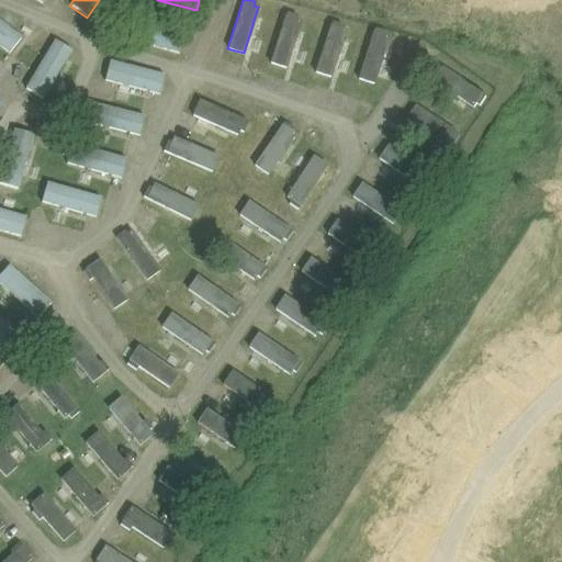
[(285,12),(269,63),(285,68),(301,21),(295,20),(296,15),(285,12)]
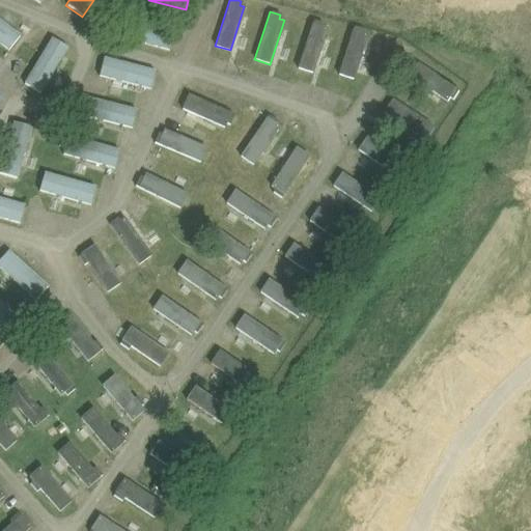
[(169,51),(174,32),(121,19),(116,37),(169,51)]
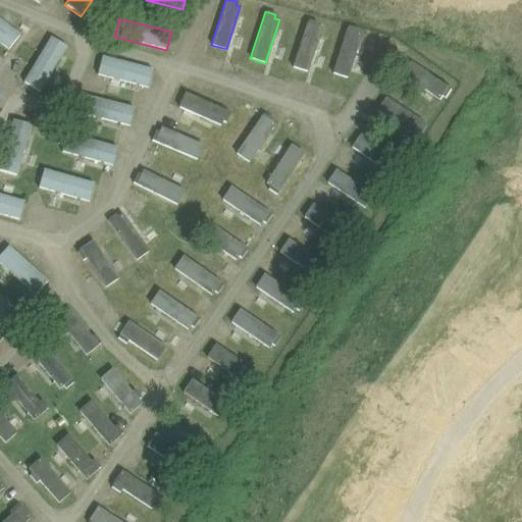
[(0,44),(7,50),(19,35),(0,19),(0,44)]
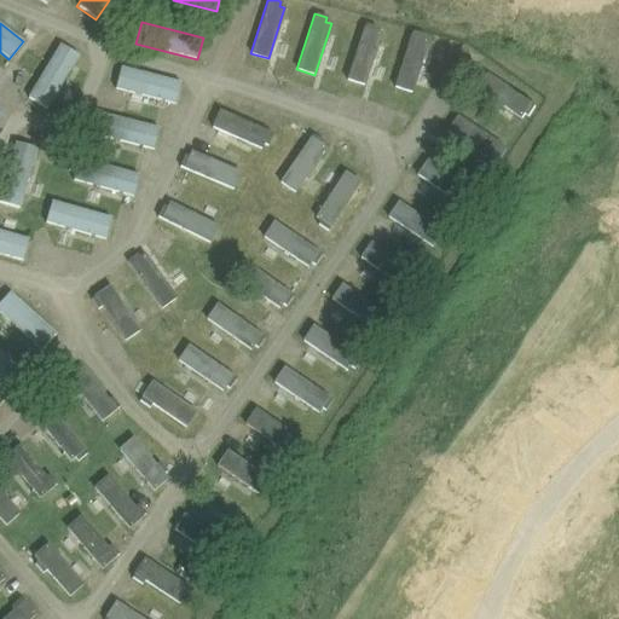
[(364,24),(346,80),(364,85),(381,34),(375,33),(377,28),(364,24)]
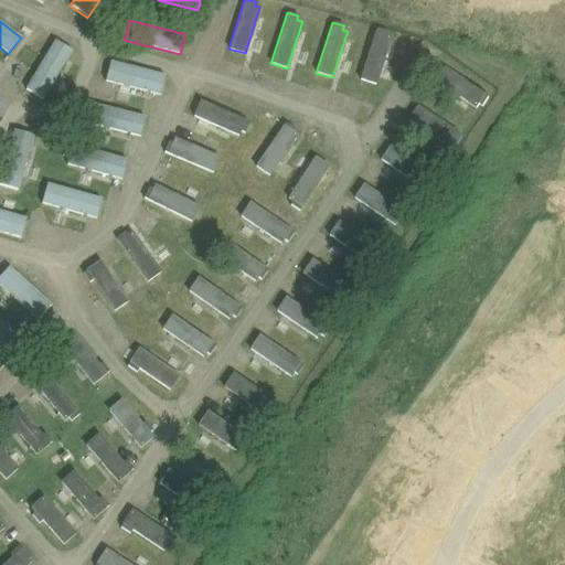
[(376,29),(359,80),(375,84),(391,38),(386,36),(387,32),(376,29)]
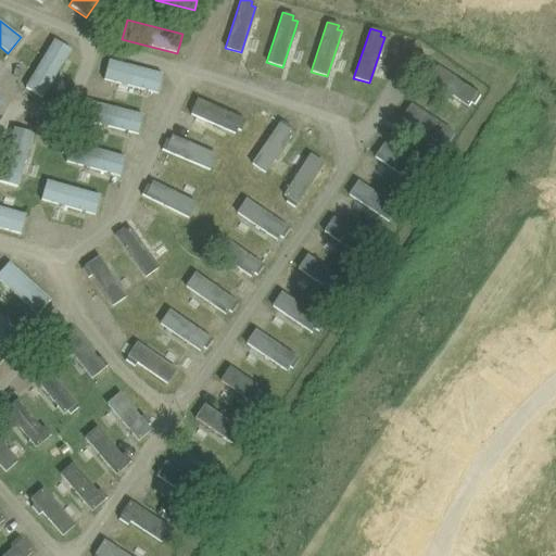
[(25,88),(42,98),(71,49),(53,39),(25,88)]
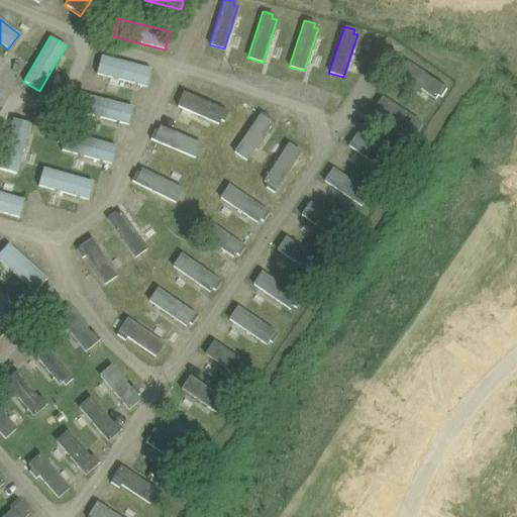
[(145,88),(150,69),(100,56),(95,74),(145,88)]
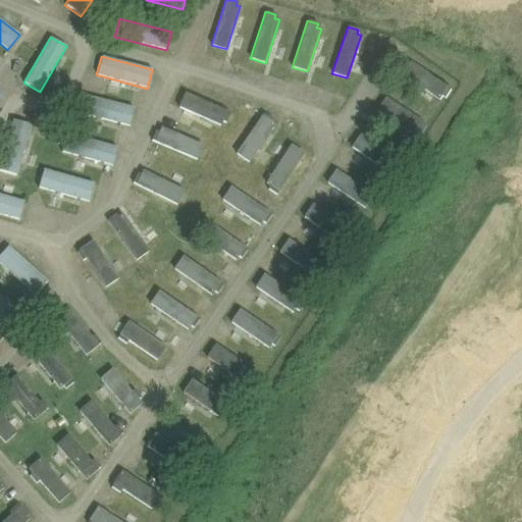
[(453,89),(411,62),(403,75),(440,100),(444,96),(447,98),(453,89)]
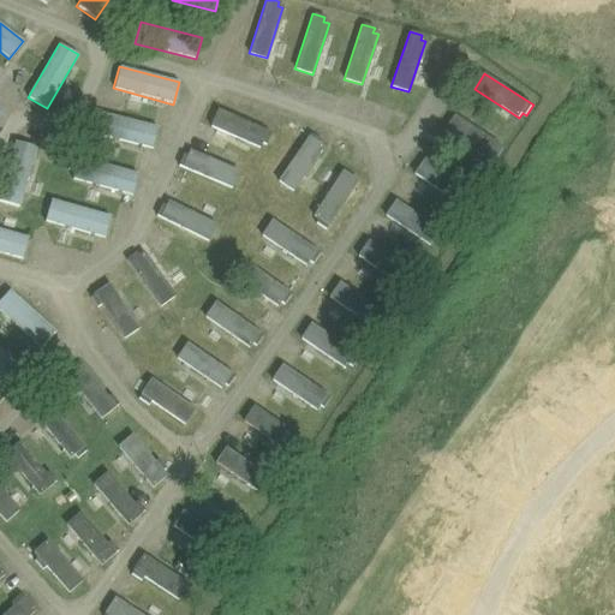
[(272,132),(218,108),(210,126),(260,148),(261,143),(266,145),(272,132)]
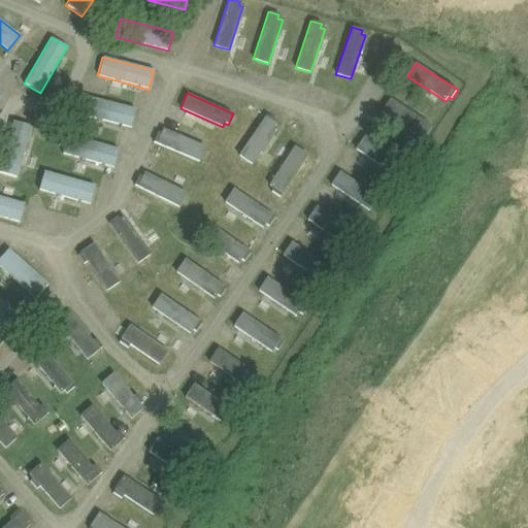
[(130,128),(135,109),(83,96),(78,114),(130,128)]
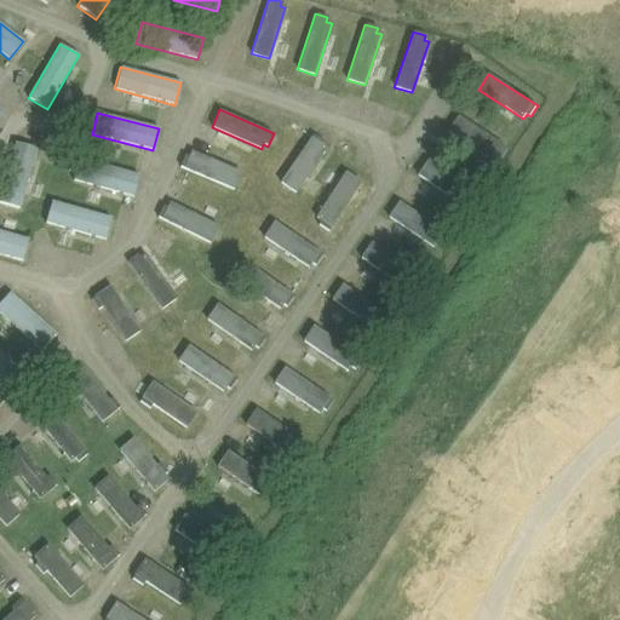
[(506,149),(458,115),(447,131),(492,161),(495,158),(499,160),(506,149)]
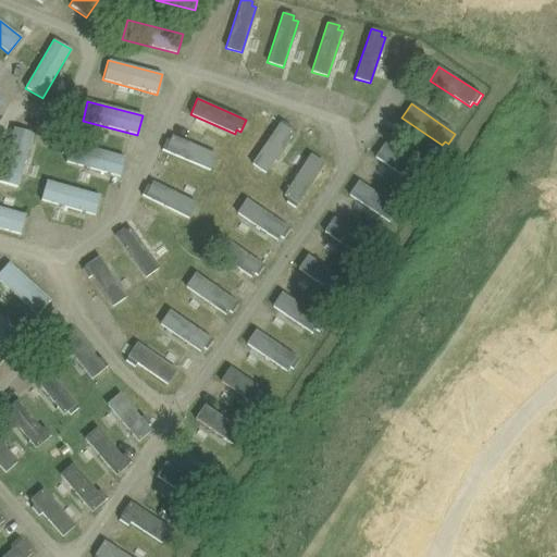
[(282,120),(251,164),(265,174),(293,133),(289,131),(293,127),(282,120)]
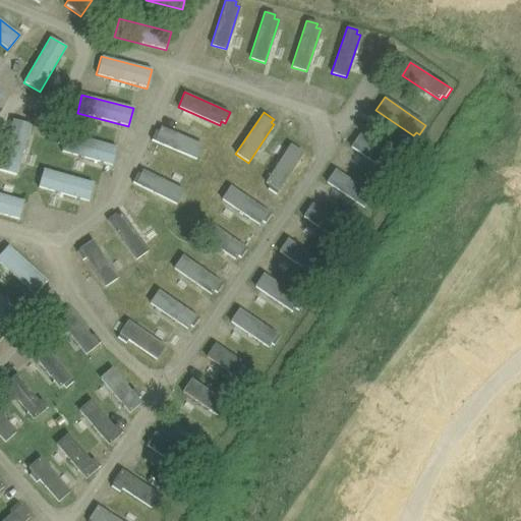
[(31,125),(12,119),(0,161),(0,170),(16,175),(31,125)]
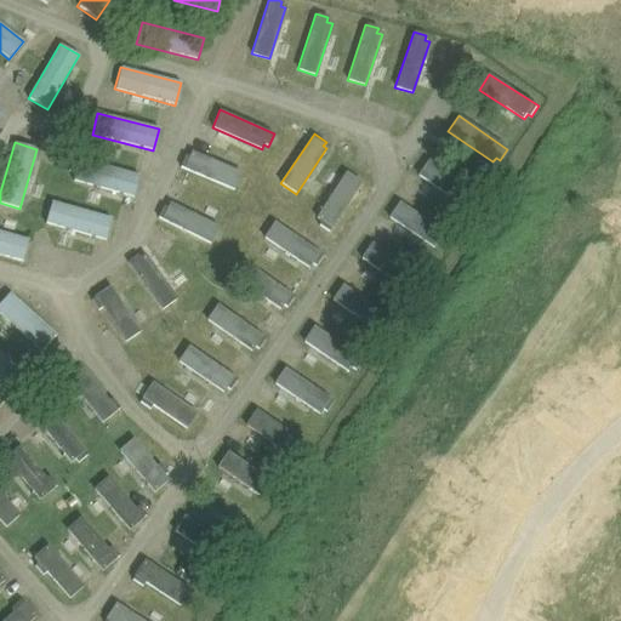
[(178,167),(234,191),(241,172),(191,152),(189,157),(184,154),(178,167)]
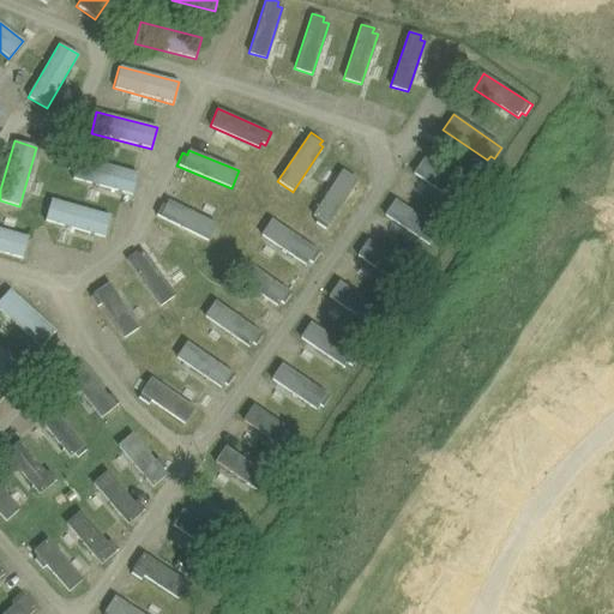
[(132,196),(138,173),(78,157),(72,180),(132,196)]
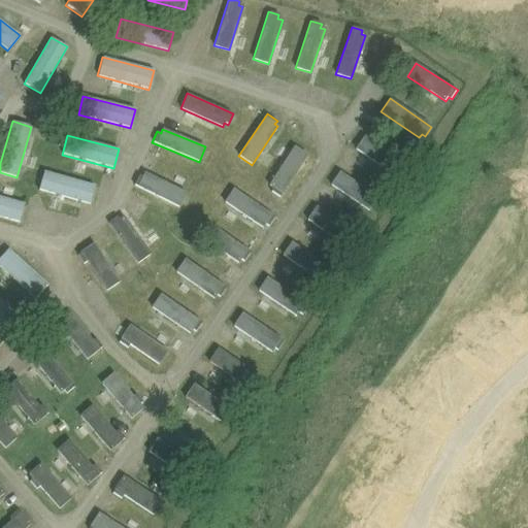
[(406,164),(365,135),(356,149),(393,175),(396,171),(399,173),(406,164)]
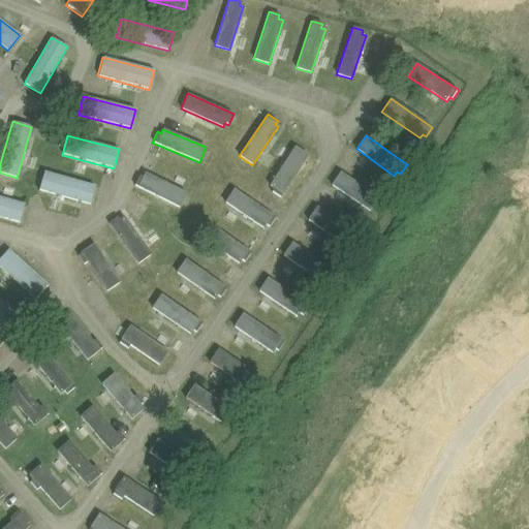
[(281,197),(308,156),(294,147),(270,185),(274,188),(271,191),(281,197)]
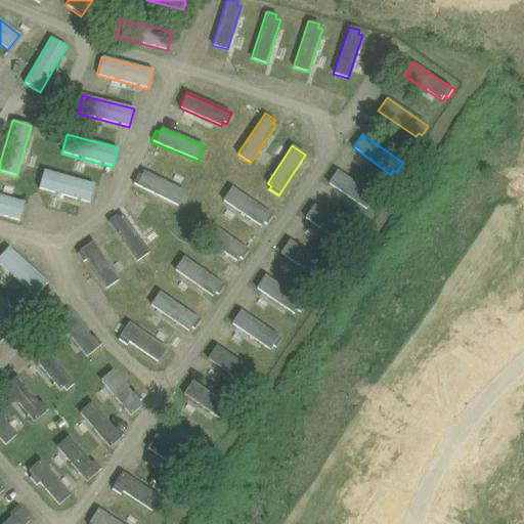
[(88,204),(94,184),(43,170),(37,189),(88,204)]
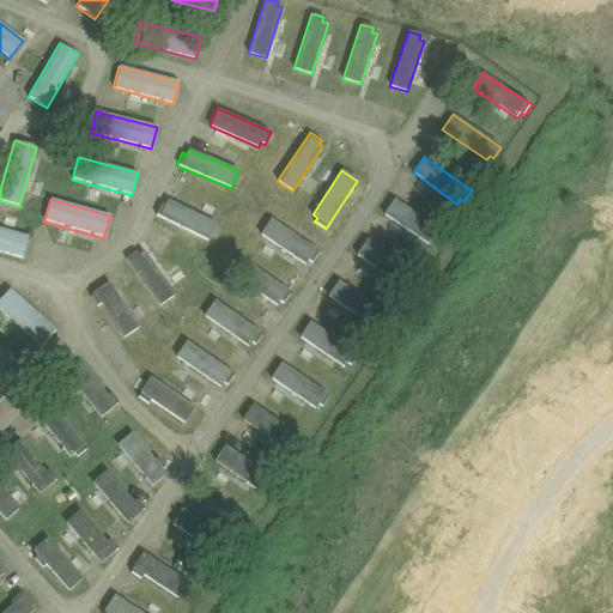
[(442,231),(394,199),(383,214),(429,244),(431,240),(435,242),(442,231)]
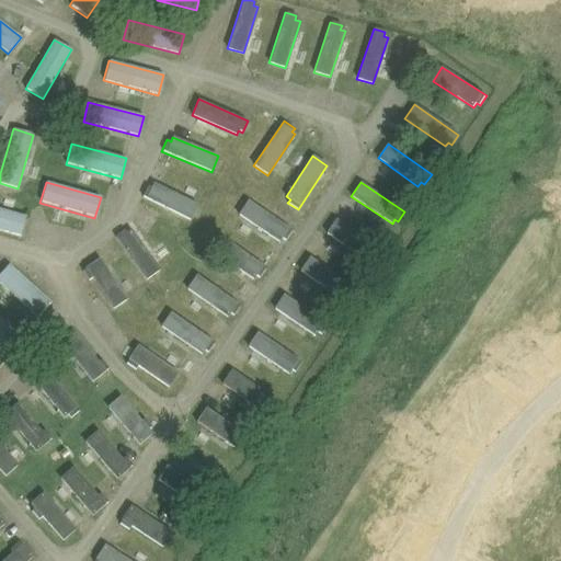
[(141,197),(191,220),(198,205),(153,183),(151,187),(147,185),(141,197)]
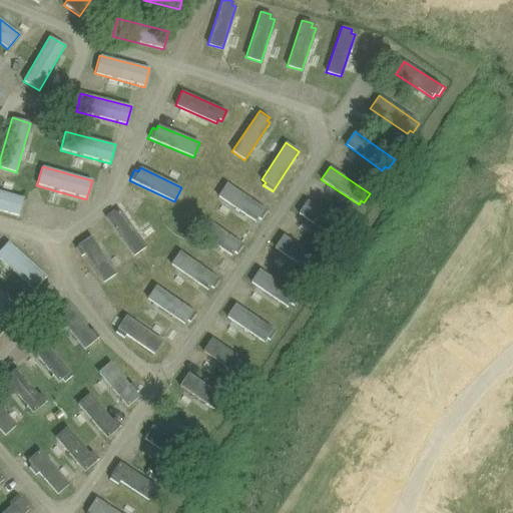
[(268,210),(226,183),(218,196),(255,221),(258,217),(262,219),(268,210)]
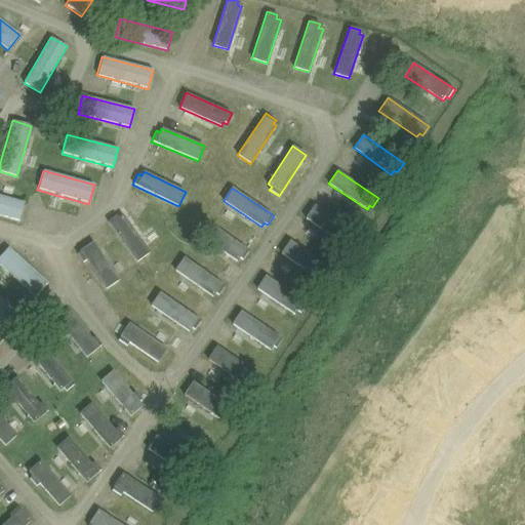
[(0,215),(18,221),(24,203),(0,195),(0,215)]
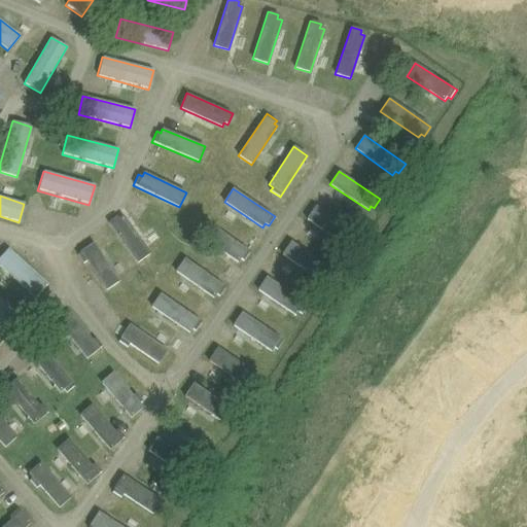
[(356,233),(315,205),(306,218),(345,244),(347,240),(350,242),(356,233)]
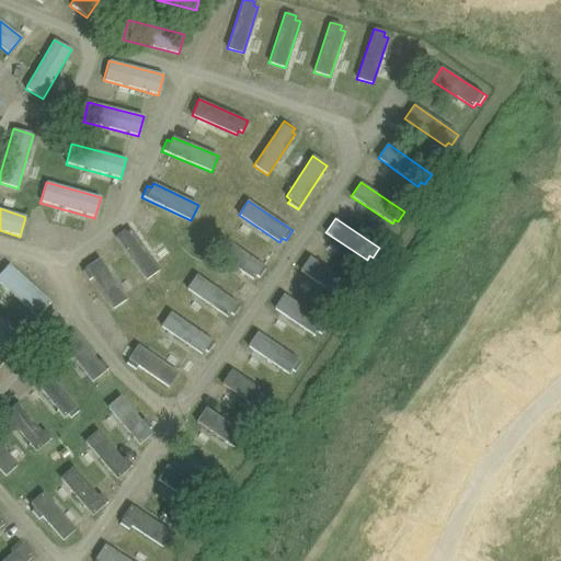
[(114,237),(146,281),(160,271),(132,230),(128,232),(125,229),(114,237)]
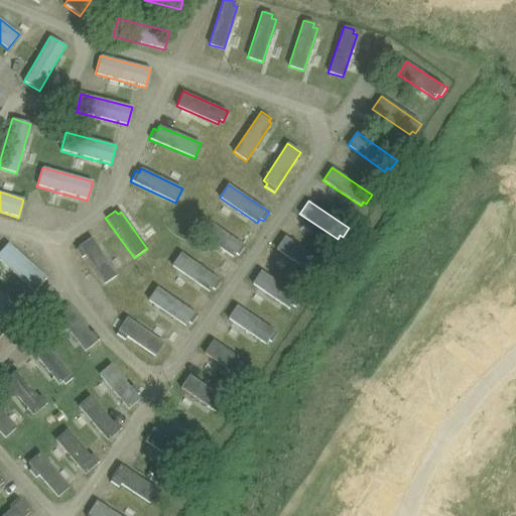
[(245,247),(205,220),(196,233),(234,258),(236,254),(239,256),(245,247)]
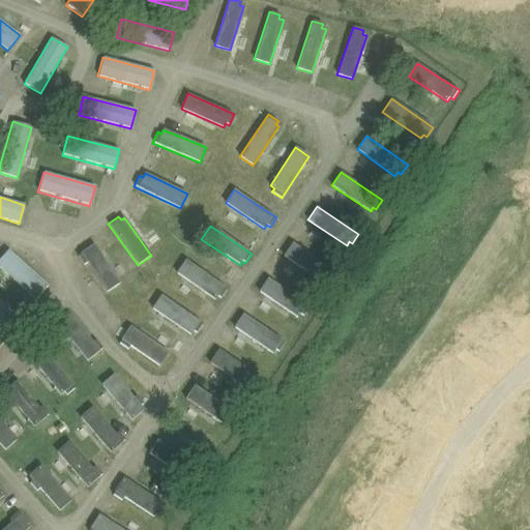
[(333,270),(292,243),(283,257),(321,282),(324,277),(327,281),(333,270)]
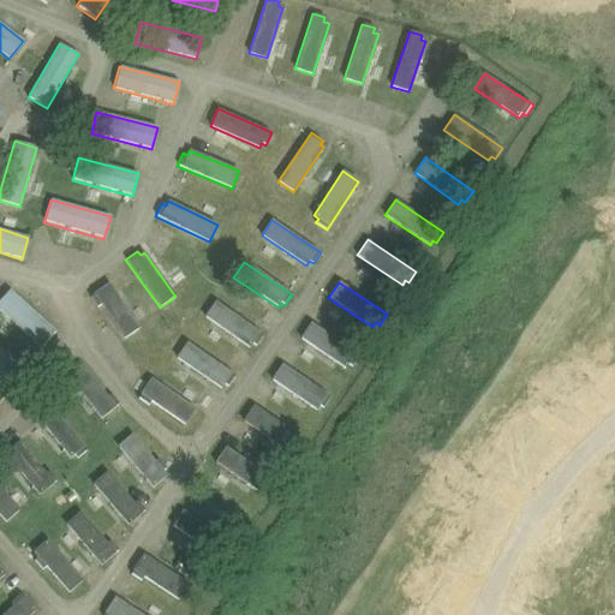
[(138,329),(108,284),(91,294),(93,296),(89,298),(96,309),(100,305),(123,340),(138,329)]
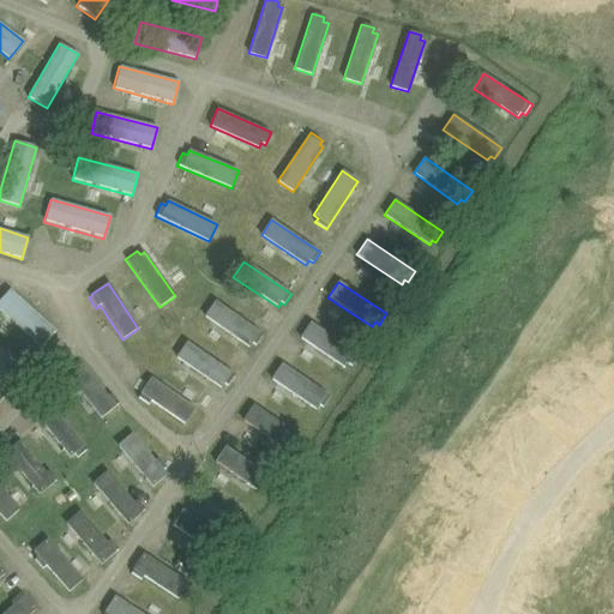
[(0,312),(40,349),(55,332),(10,290),(0,300),(0,312)]
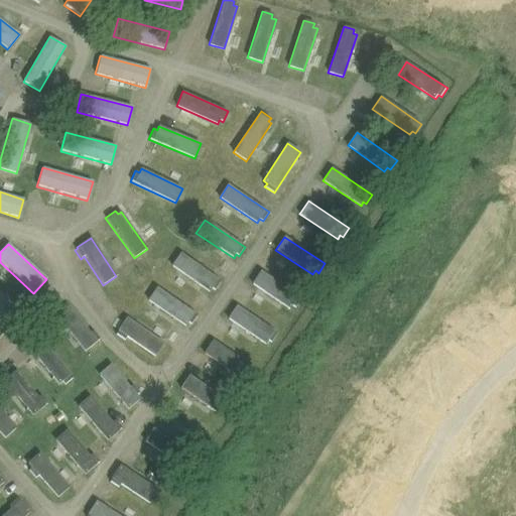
[(221,280),(179,253),(171,266),(209,291),(212,287),(215,289),(221,280)]
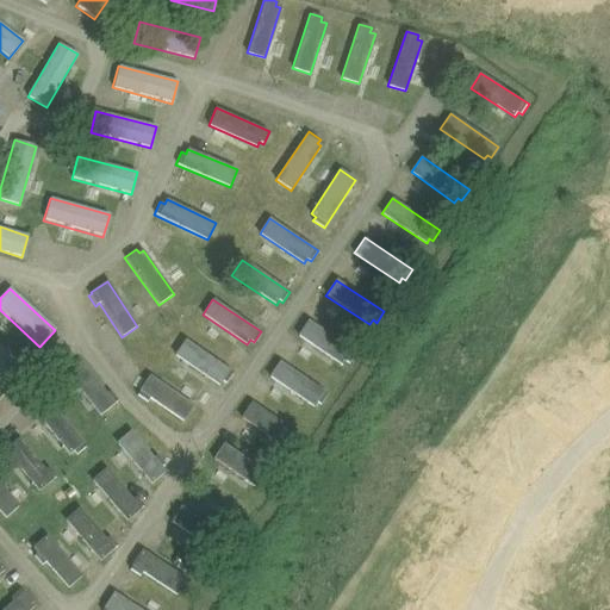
[(355,352),(307,321),(297,336),(341,365),(344,360),(348,363),(355,352)]
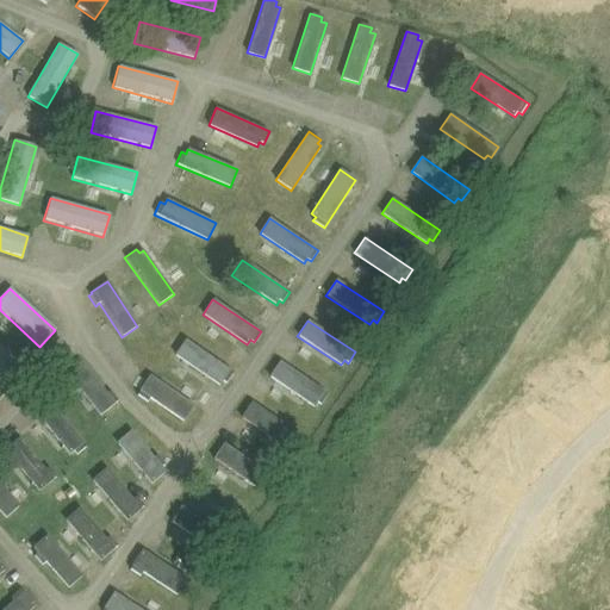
[(234,372),(185,341),(175,356),(219,385),(223,380),(226,383),(234,372)]
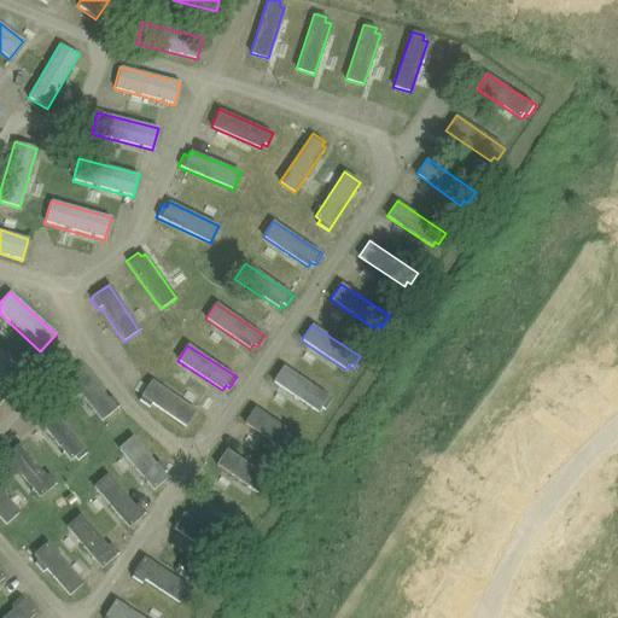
[(0,382),(10,391),(25,373),(0,350),(0,382)]
